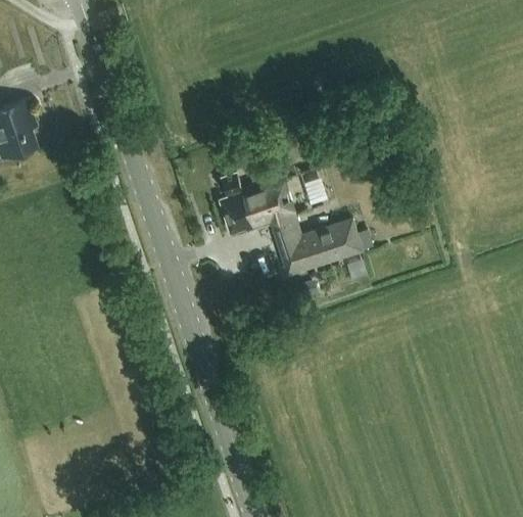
[(0,155),(1,159),(34,148),(25,121),(31,119),(25,103),(0,111),(0,155)]
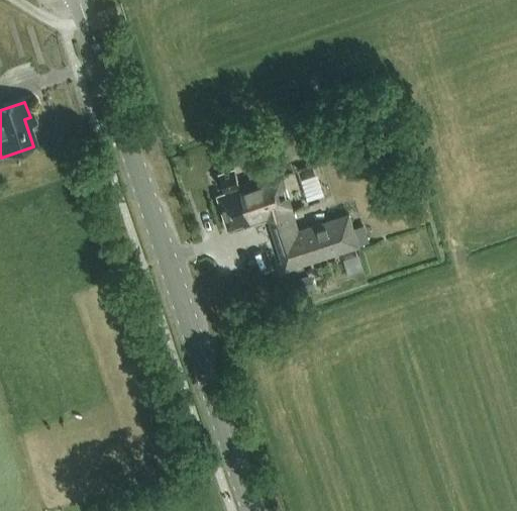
[(304,157),(307,167),(328,161),(325,150),(304,157)]
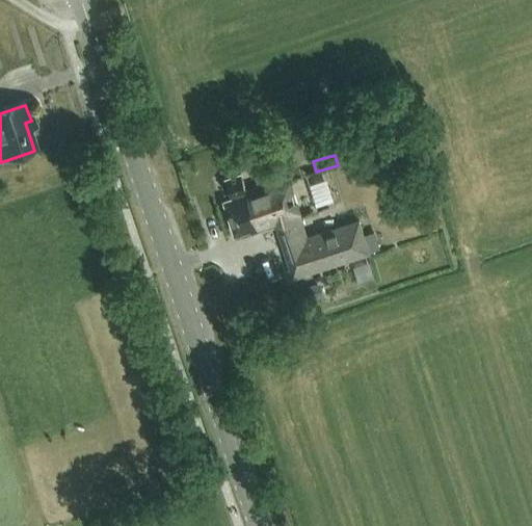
[(319,212),(335,207),(324,172),(308,177),(319,212)]
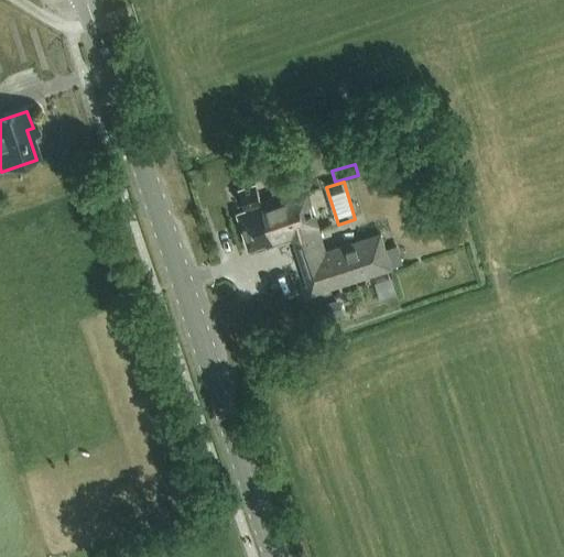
[(311,297),(390,272),(380,238),(325,255),(304,190),(261,204),(257,189),(239,195),(246,215),(238,217),(249,252),(266,248),(267,251),(293,242),(311,297)]
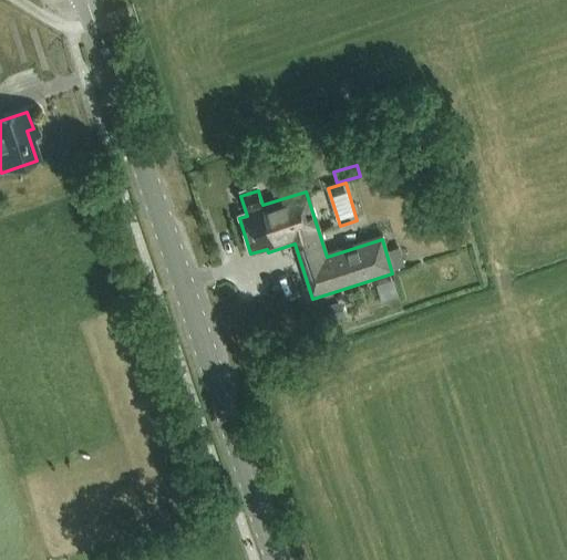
[(341,306),(325,311),(329,325),(346,321),(341,306)]
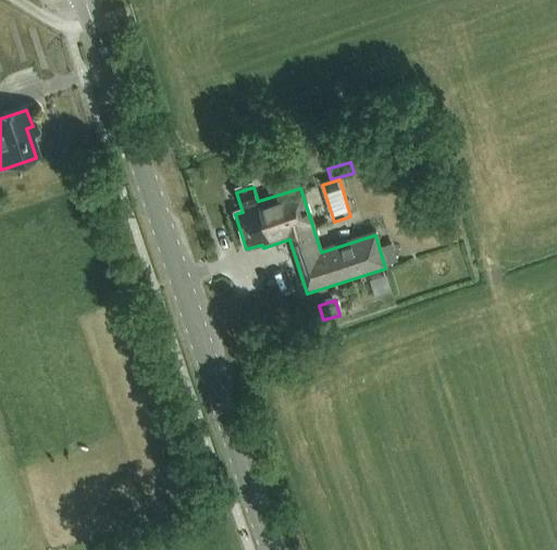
All buildings are outlined.
